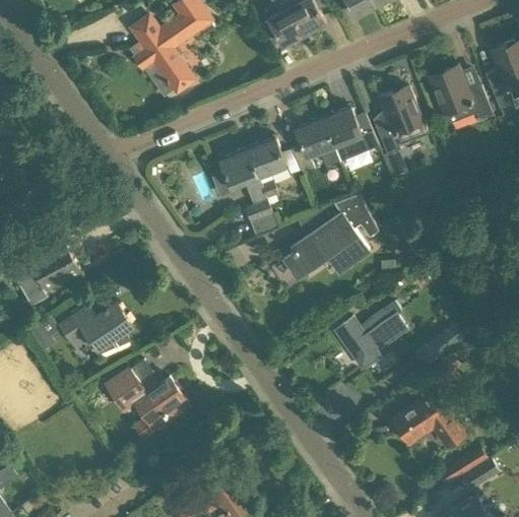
[(172,49),(211,20),(196,0),(179,0),(173,5),(180,15),(158,30),(150,19),(145,22),(142,19),(130,28),(176,93),(194,80),(172,49)]
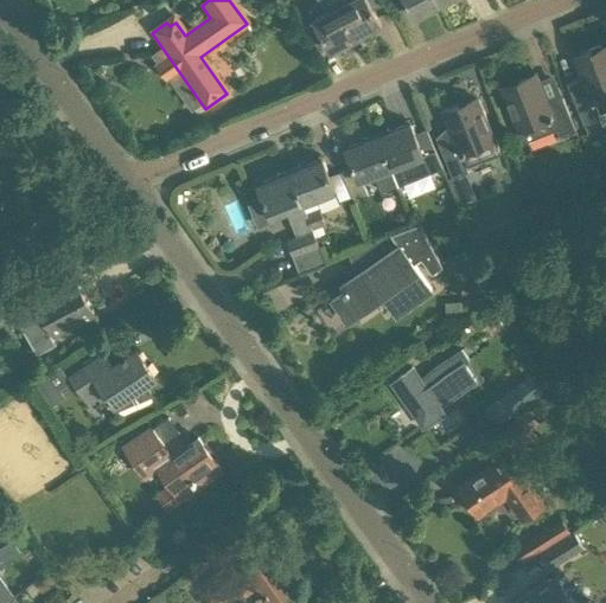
[(355,42),(336,8),(331,0),(314,0),(324,15),(311,23),(329,56),(355,42)]
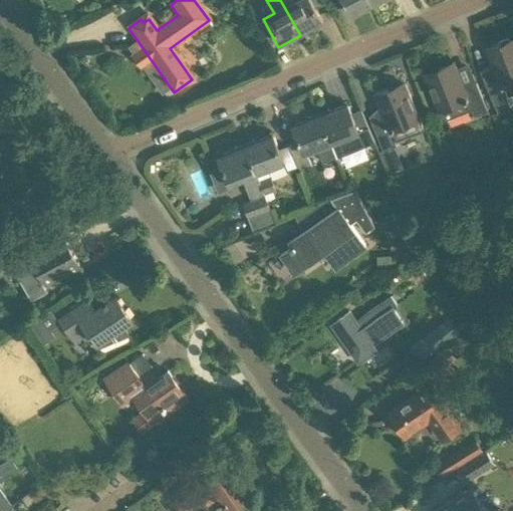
[(280,0),(284,7),(300,35),(322,23),(314,9),(321,5),(318,0),(280,0)]
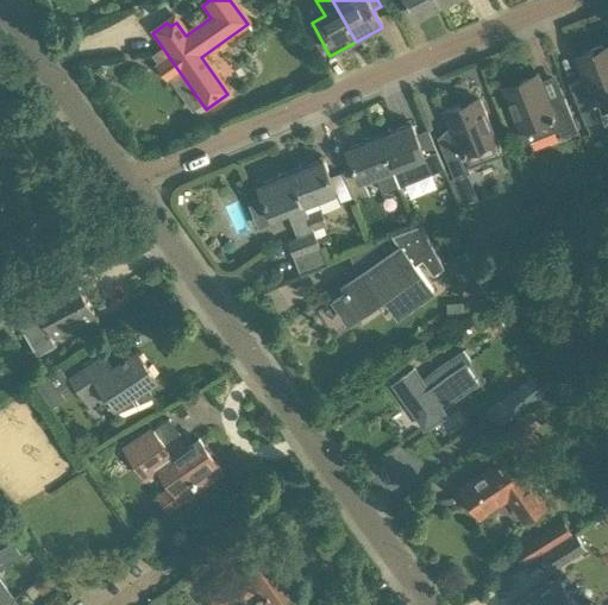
[(439,7),(436,0),(401,0),(403,4),(414,21),(439,7)]
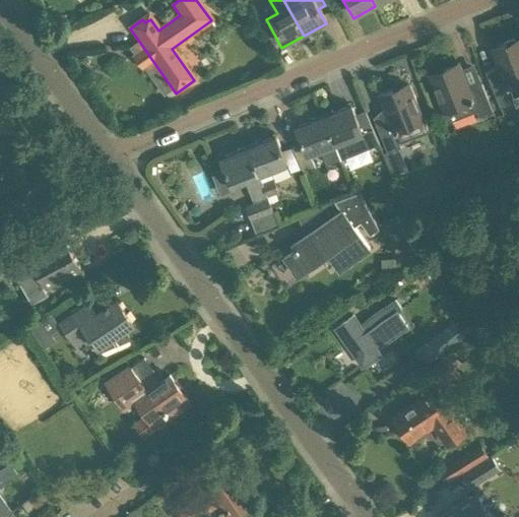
[(510,100),(518,95),(518,41),(506,47),(505,45),(490,52),(499,74),(485,79),(498,110),(512,104),(510,100)]
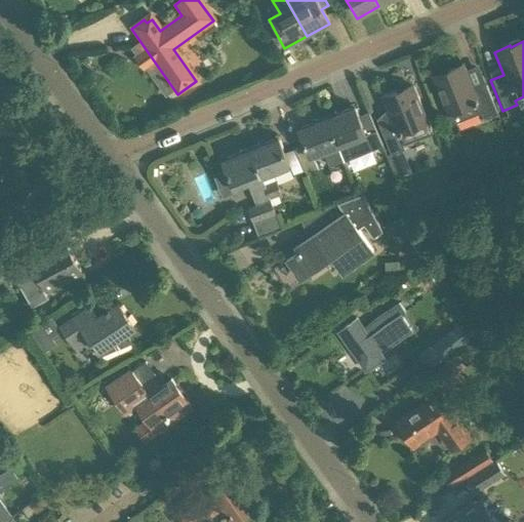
[(482,119),(495,114),(485,87),(472,92),(461,65),(445,71),(446,73),(432,79),(450,126),(480,115),(482,119)]
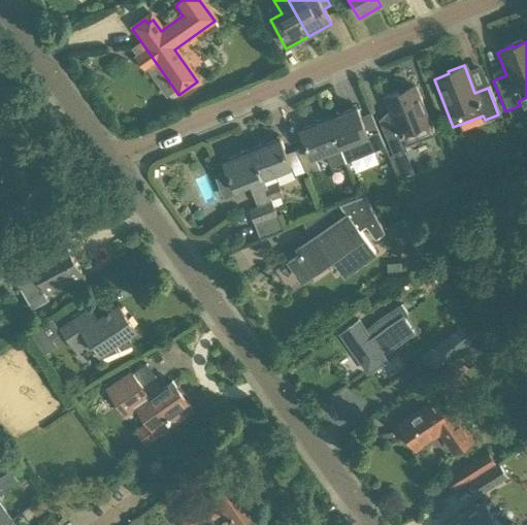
[(403,148),(433,135),(414,88),(399,94),(398,92),(383,98),(391,120),(379,125),(391,158),(405,152),(403,148)]
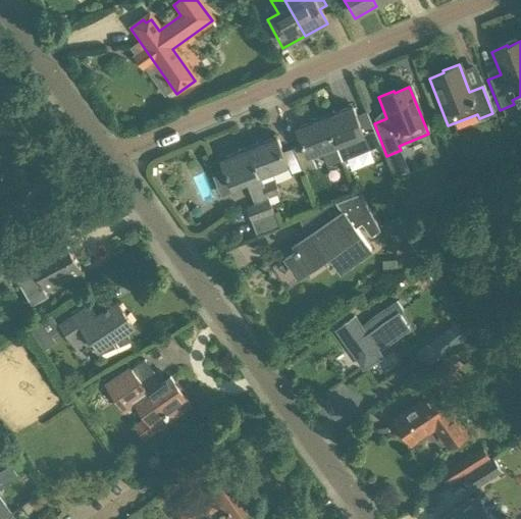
[(343,161),(378,147),(366,113),(355,118),(352,108),(325,118),(331,133),(343,161)]
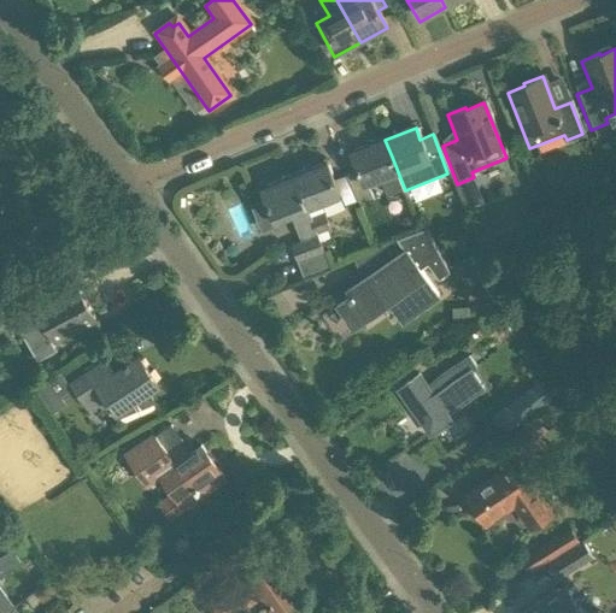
[(392,157),(385,140),(350,154),(356,171),(345,176),(357,202),(356,204),(358,210),(373,204),(367,187),(379,181),(386,198),(405,190),(392,157)]
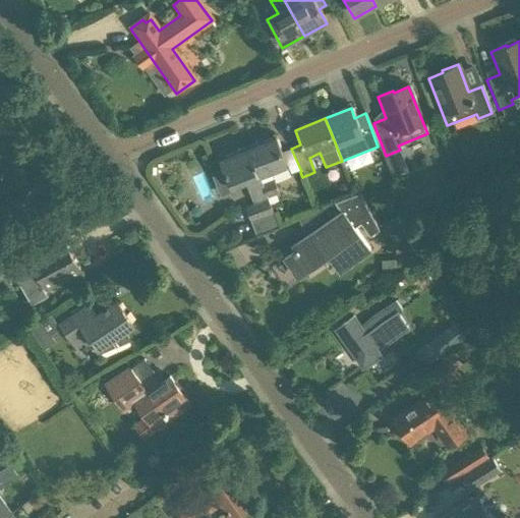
[(247,150),(268,198),(278,194),(270,173),(286,167),(289,176),(300,172),(301,171),(291,149),(290,149),(290,147),(280,151),(275,138),(247,150)]
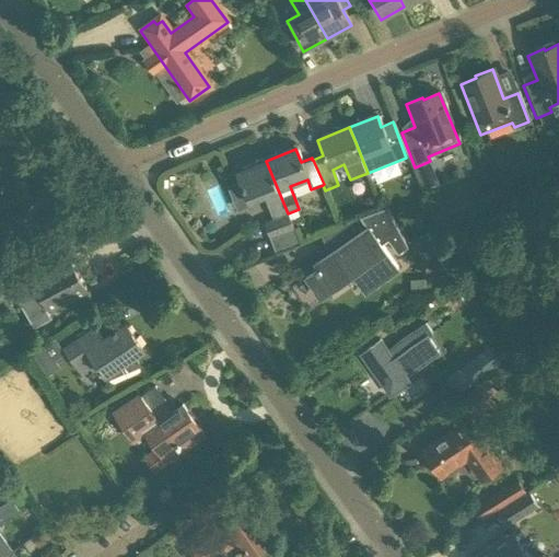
[(288,213),(266,161),(235,173),(247,204),(263,197),(271,220),(266,222),(278,253),(301,243),(288,213)]
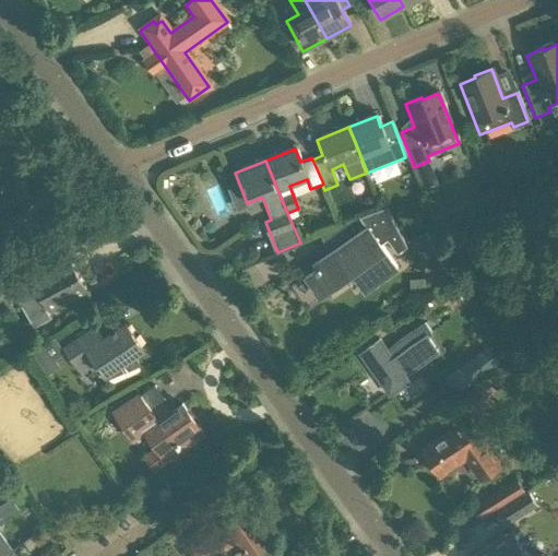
[(321,267),(304,280),(319,302),(352,279),(363,293),(395,269),(378,246),(384,240),(394,255),(405,248),(384,208),(318,235),(324,250),(328,256),(318,262),(321,267)]
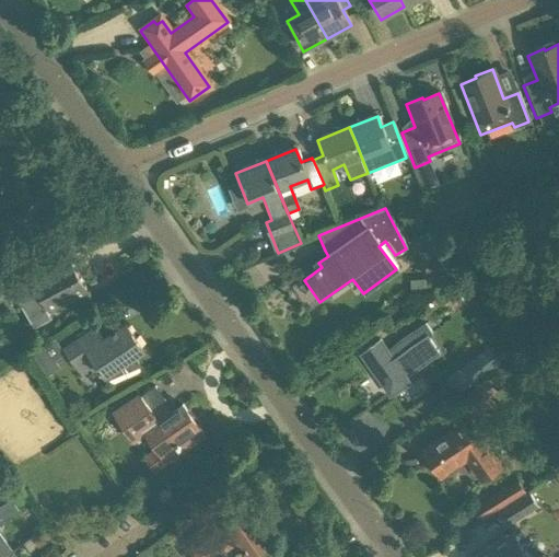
[(85,291),(70,264),(68,259),(32,280),(36,288),(28,292),(26,289),(14,296),(33,328),(48,320),(45,314),(85,291)]
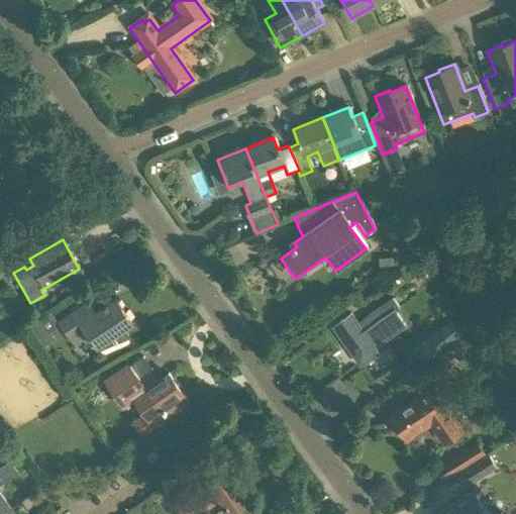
[(390,261),(378,261),(378,272),(391,271),(390,261)]
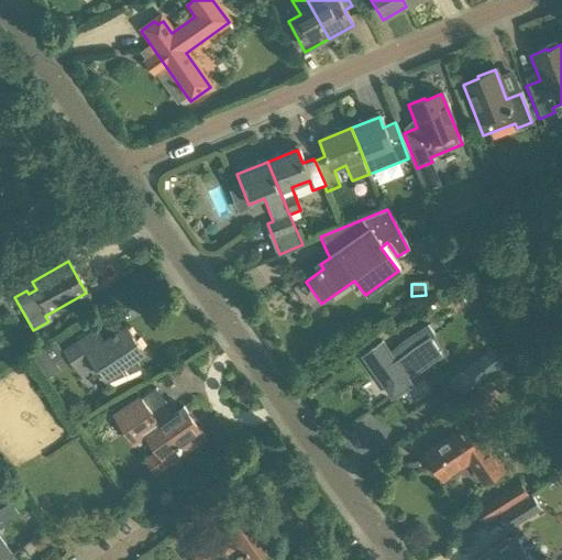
[(390,398),(410,384),(406,379),(440,354),(429,339),(433,336),(427,326),(388,354),(381,343),(361,359),(390,398)]
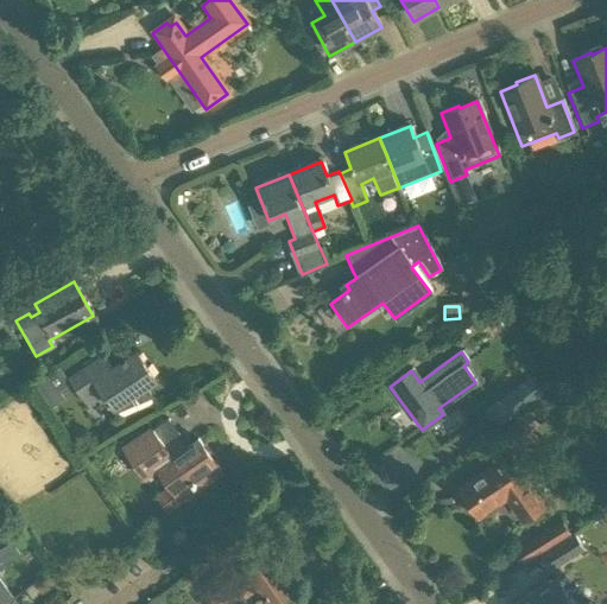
[(103,394),(117,414),(151,399),(146,386),(155,381),(134,353),(125,360),(124,357),(121,360),(122,361),(111,369),(102,357),(69,381),(86,406),(103,394)]
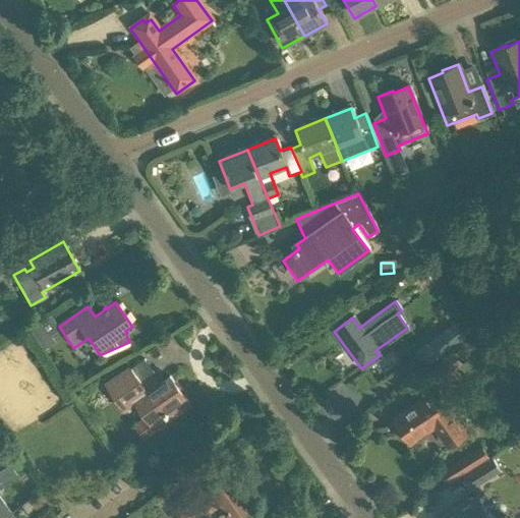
[(36,342),(56,328),(49,318),(29,332),(36,342)]
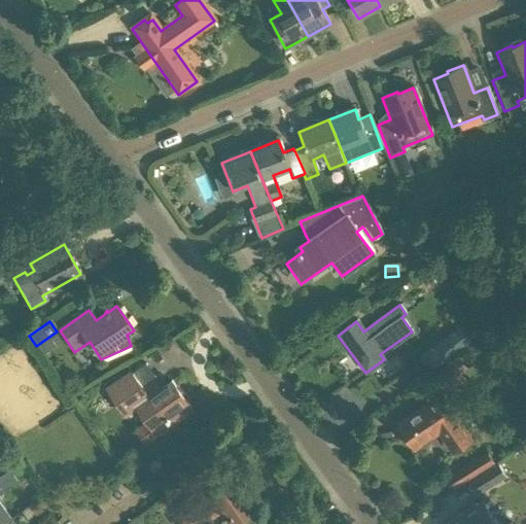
[(136,409),(145,421),(134,429),(144,445),(191,412),(171,382),(159,390),(152,381),(154,379),(145,365),(107,391),(125,417),(136,409)]
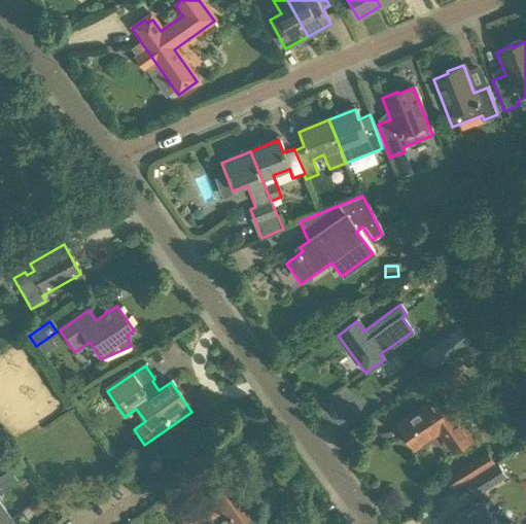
[(441,394),(397,426),(415,449),(437,431),(452,452),(468,441),(454,420),(458,417),(441,394)]
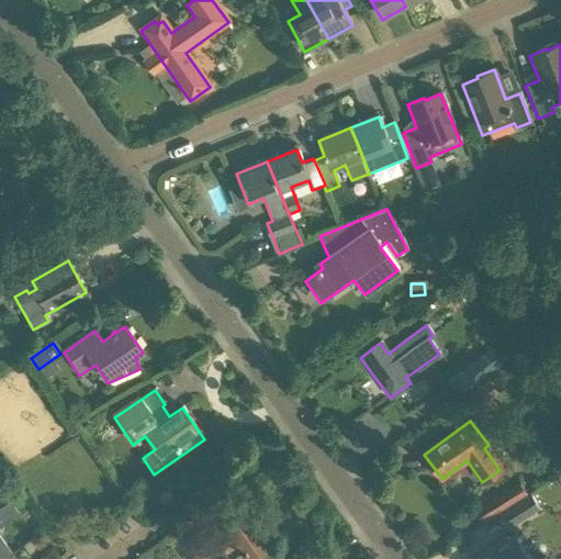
[(483,524),(501,513),(529,494),(520,480),(475,510),(483,524)]
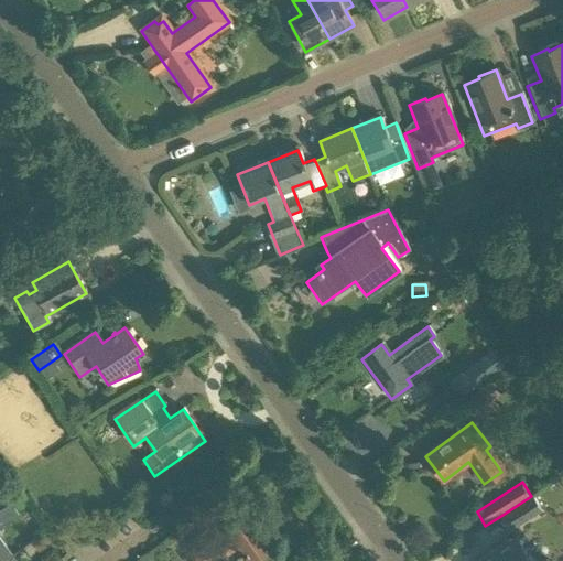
[(531,496),(502,515),(511,529),(542,510),(532,495),(531,496)]
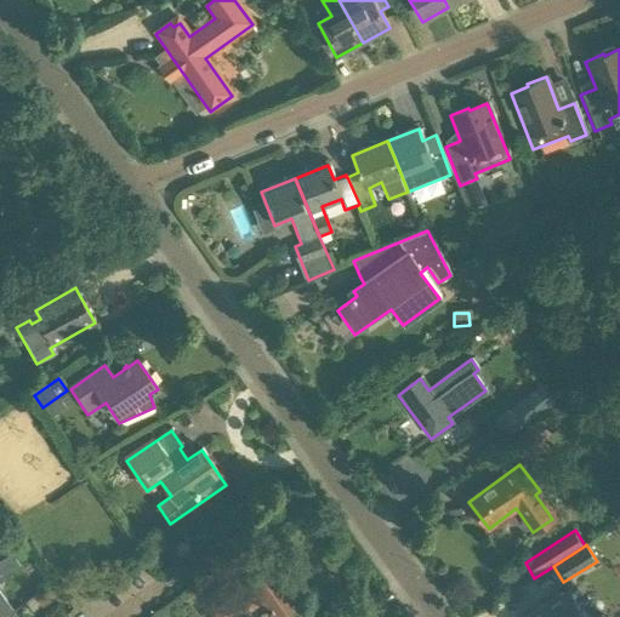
[(0,581),(20,567),(11,555),(0,561),(0,581)]
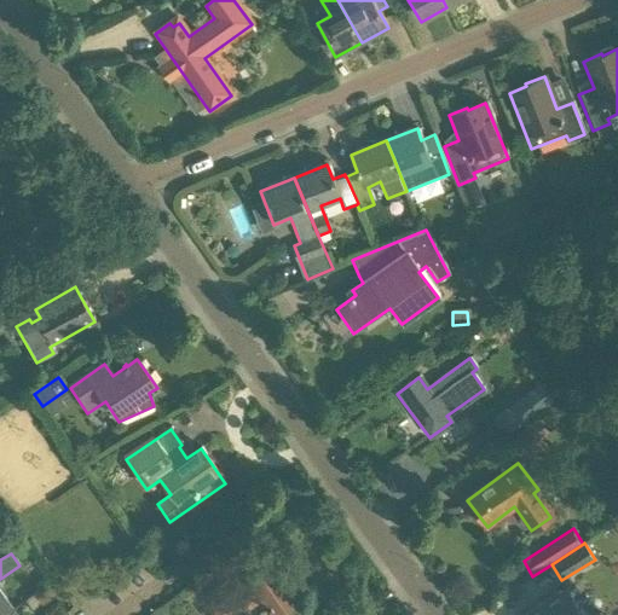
[(242,614),(263,601),(271,614),(279,614),(293,605),(289,599),(298,595),(275,561),(248,579),(244,574),(203,603),(211,614),(242,614)]
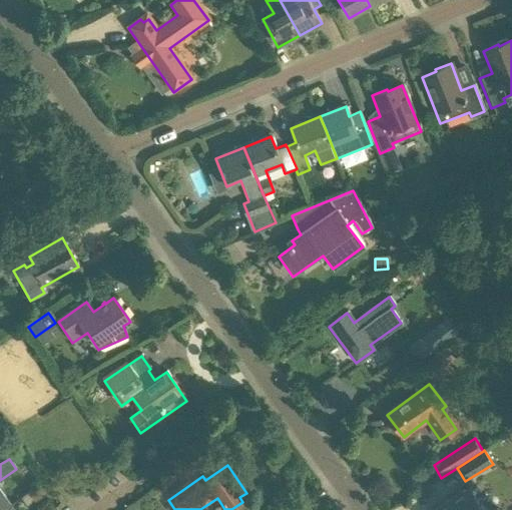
[(481,509),(468,488),(434,509),(481,509)]
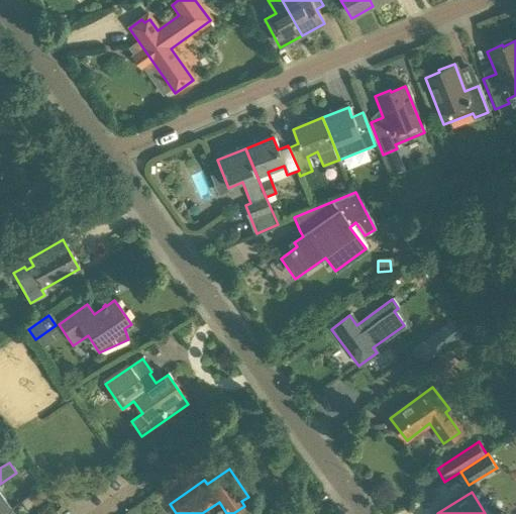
[(31,495),(20,503),(26,511),(37,503),(31,495)]
